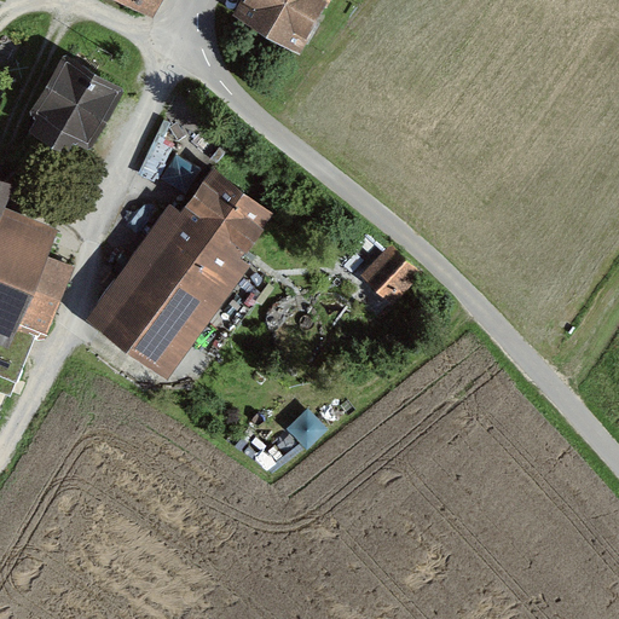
[(133,0),(155,12),(162,0),(133,0)]
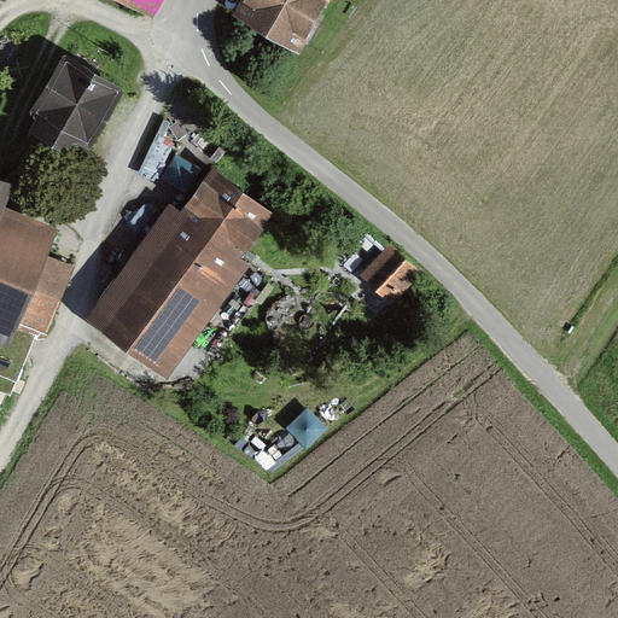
[(301,47),(326,0),(239,0),(233,11),(301,47)]
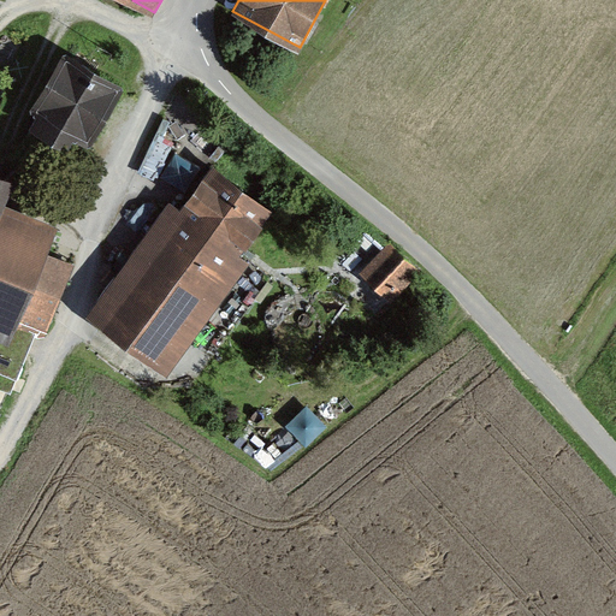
[(90,152),(128,80),(63,47),(25,118),(90,152)]
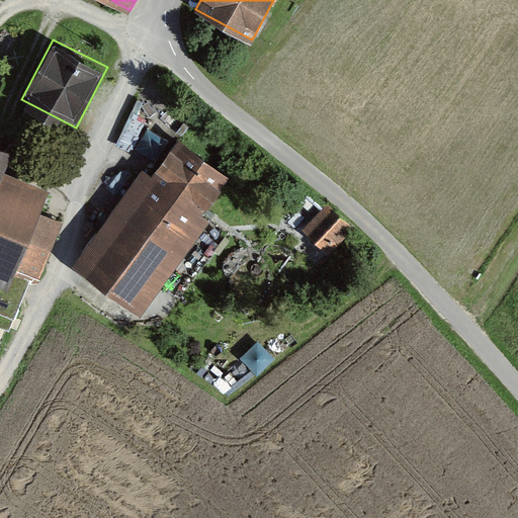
[(200,204),(225,173),(180,139),(164,161),(156,155),(76,261),(142,310),(213,214),(200,204)]
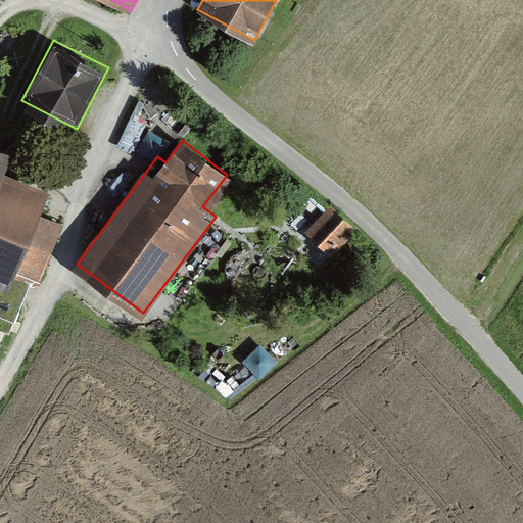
[(41,281),(63,225),(39,214),(47,192),(1,172),(9,149),(0,145),(0,315),(1,312),(14,317),(32,277),(41,281)]
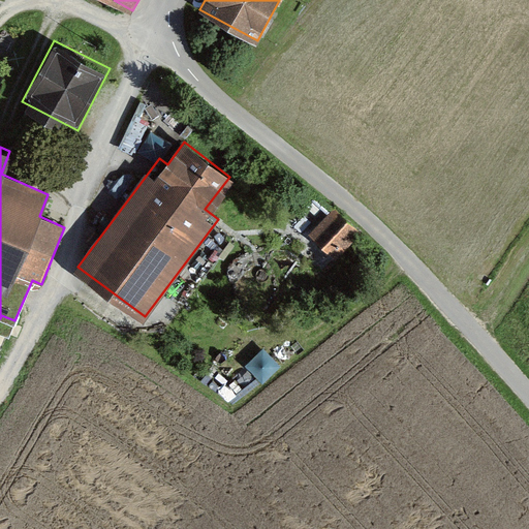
[(358,234),(330,212),(310,237),(338,259),(358,234)]
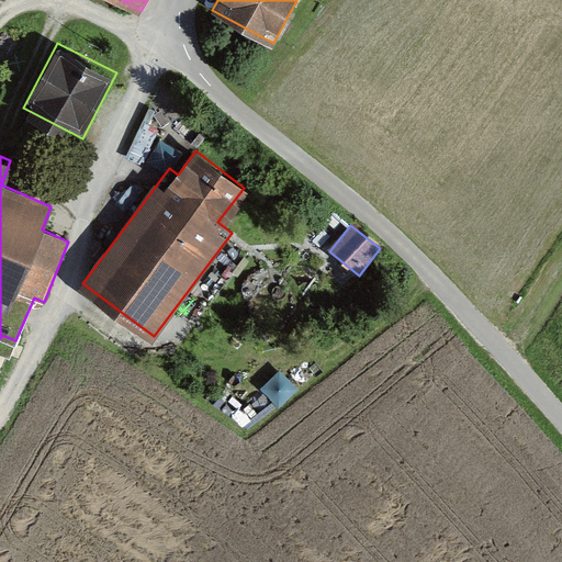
[(278,406),(301,386),(285,368),(262,389),(278,406)]
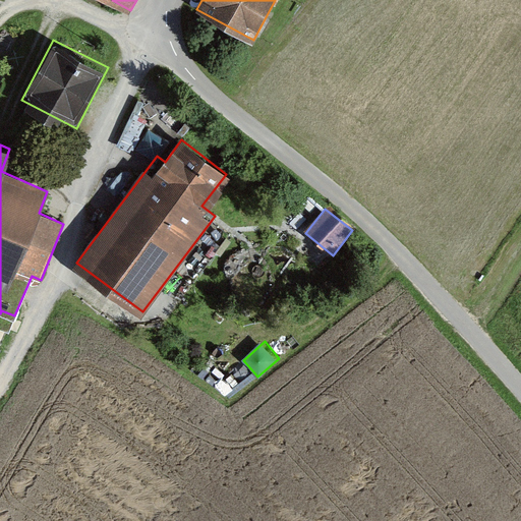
All buildings are outlined.
